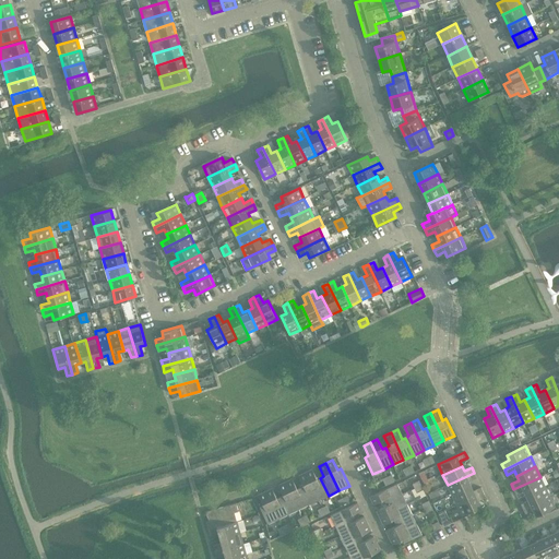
[(312,470),(306,473),(319,500),(329,496),(320,478),(318,479),(312,470)]
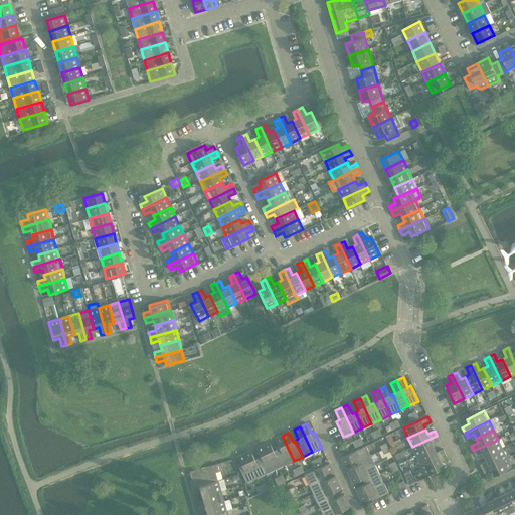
[(280,448),(277,450),(284,465),(294,461),(282,436),(276,439),(280,448)]
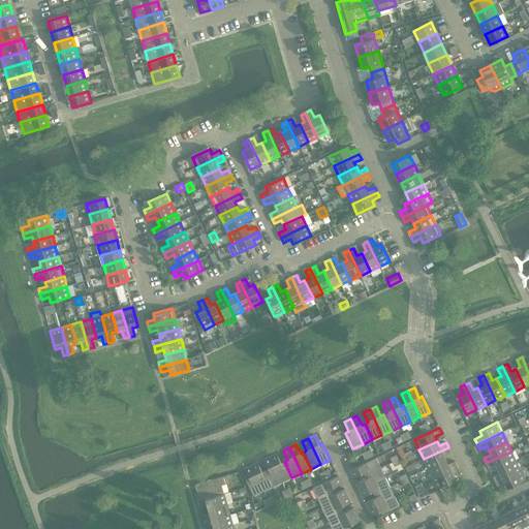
[(448,447),(424,459),(428,468),(445,460),(443,456),(450,452),(448,447)]
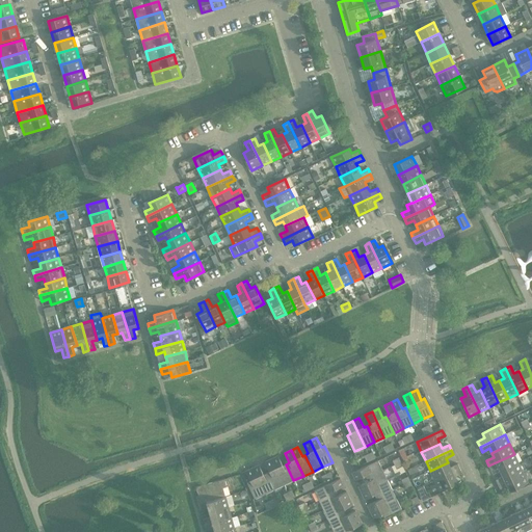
[(514,454),(488,466),(490,471),(499,468),(501,472),(519,463),(514,454)]
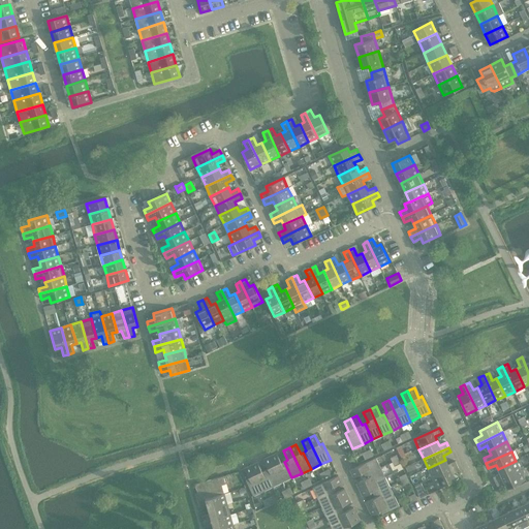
[(277,454),(270,457),(282,483),(291,477),(284,462),(281,463),(277,454)]
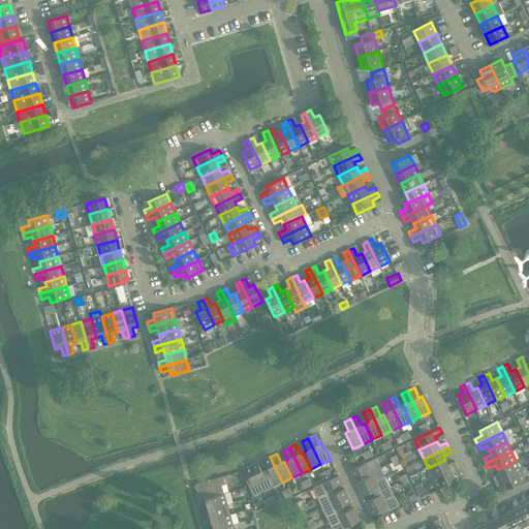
[(269,469),(266,470),(273,487),(282,483),(270,457),(263,460),(269,469)]
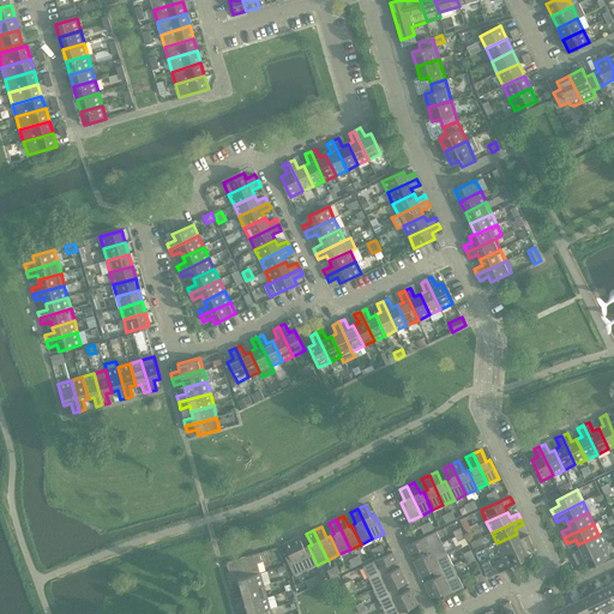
[(408,541),(416,537),(413,530),(404,534),(408,541)]
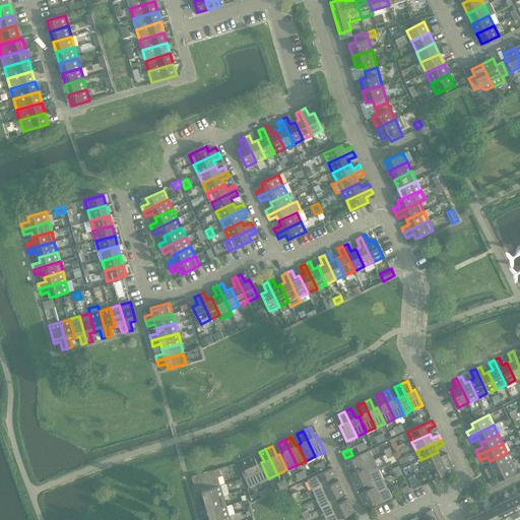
[(358,464),(359,467),(375,460),(370,450),(344,462),(347,469),(358,464)]
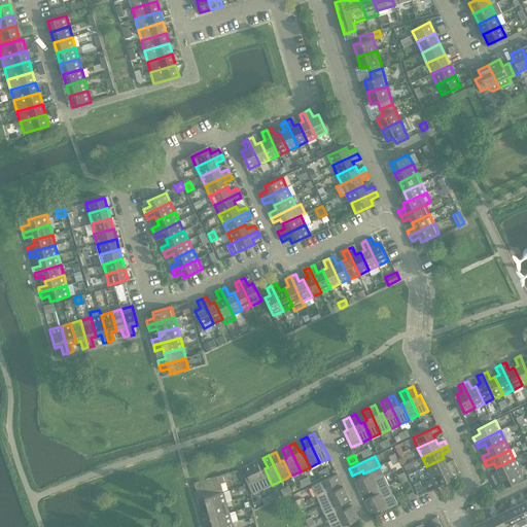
[(444,458),(426,466),(431,477),(456,464),(454,459),(447,463),(444,458)]
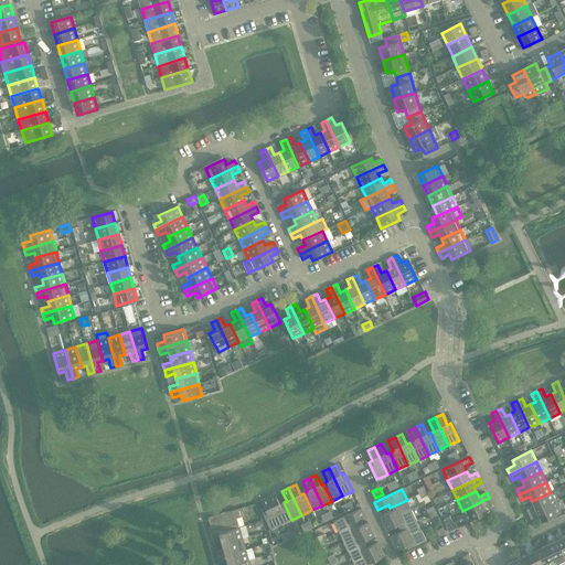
[(526,510),(529,515),(555,502),(551,492),(532,501),(534,505),(526,510)]
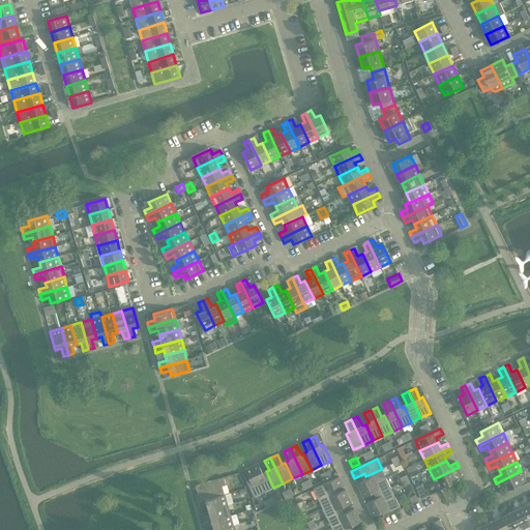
[(258,463),(252,466),(264,492),(273,488),(266,471),(263,473),(258,463)]
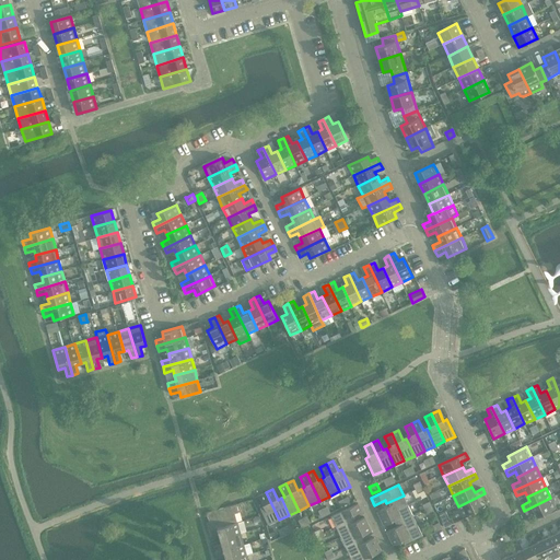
[(279,520),(266,492),(259,496),(264,506),(260,508),(268,525),(279,520)]
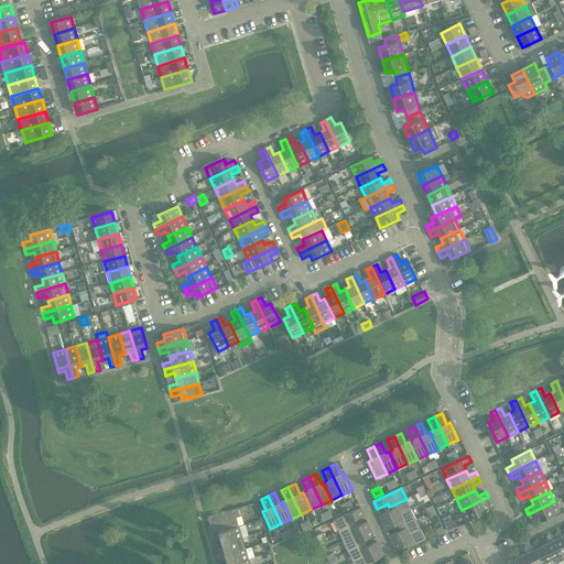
[(488,497),(462,510),(466,520),(485,511),(483,506),(490,502),(488,497)]
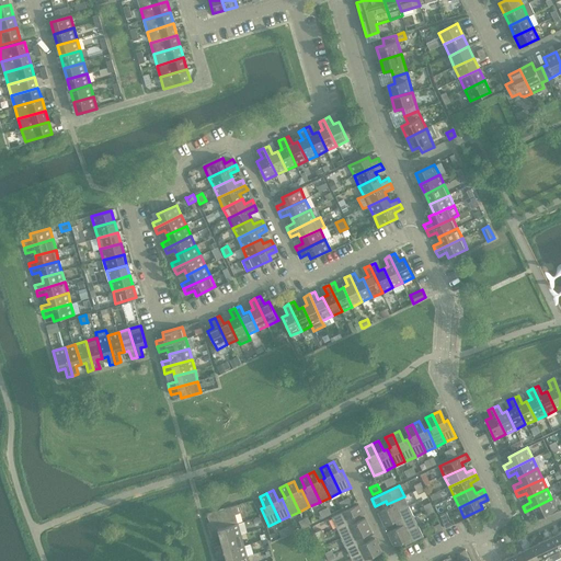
[(378,512),(381,519),(409,506),(404,496),(387,504),(388,507),(378,512)]
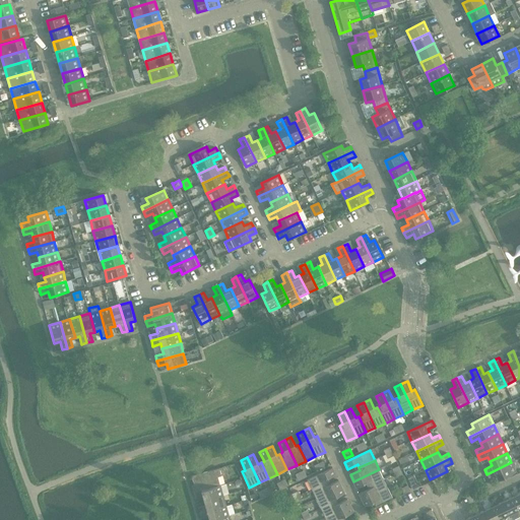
[(511,462),(486,474),(489,478),(496,475),(499,480),(516,472),(511,462)]
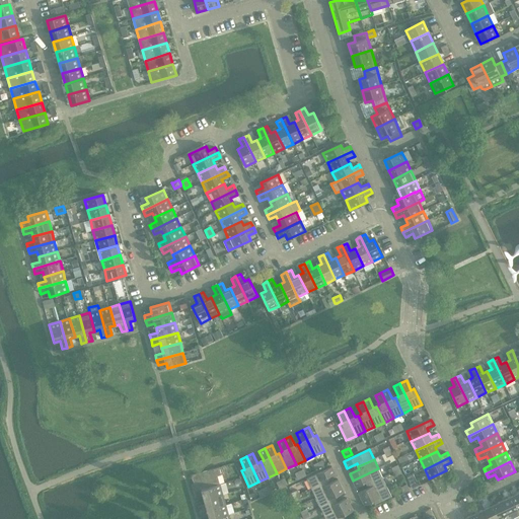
[(306,478),(311,489),(327,482),(325,478),(336,473),(331,466),(306,478)]
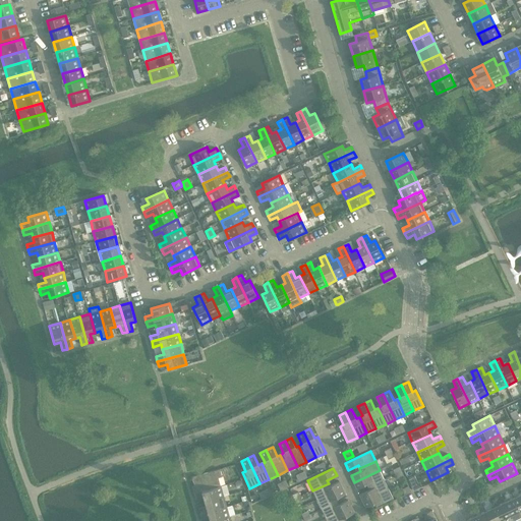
[(193,489),(194,494),(221,486),(219,478),(222,476),(220,469),(192,476),(195,488),(193,489)]
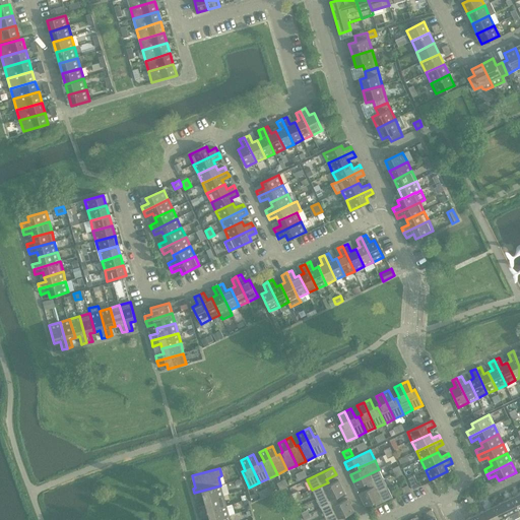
[(379,469),(353,481),(356,488),(366,483),(368,485),(383,478),(379,469)]
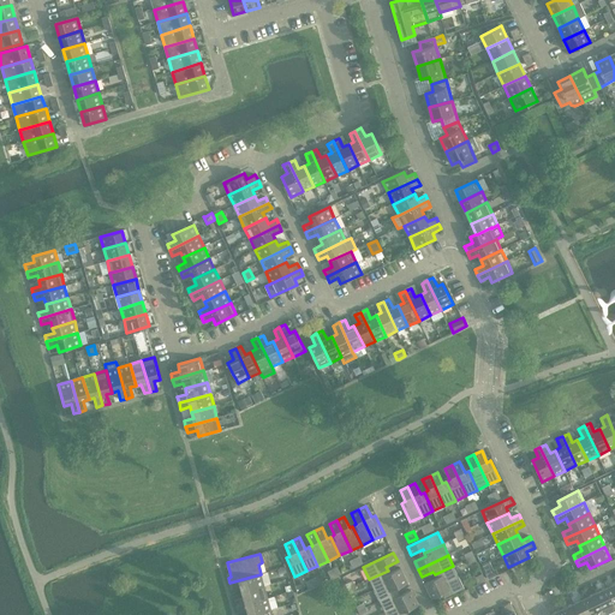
[(425,584),(429,591),(459,577),(453,566),(435,574),(436,578),(425,584)]
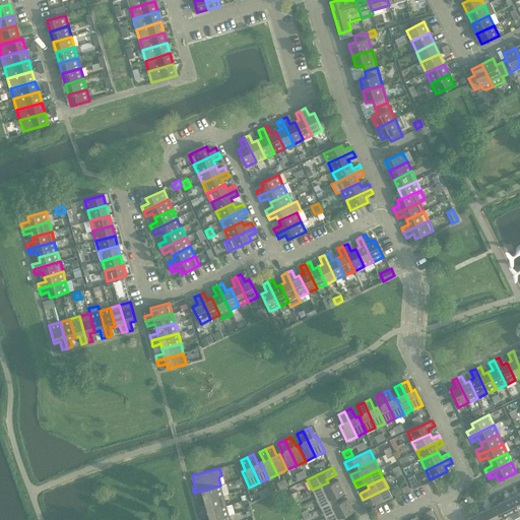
[(328,482),(312,490),(316,499),(341,486),(338,480),(329,484),(328,482)]
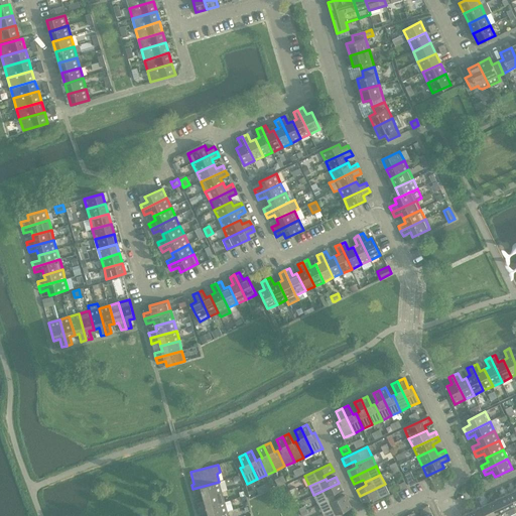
[(414,479),(408,482),(410,486),(418,482),(416,478),(414,479)]
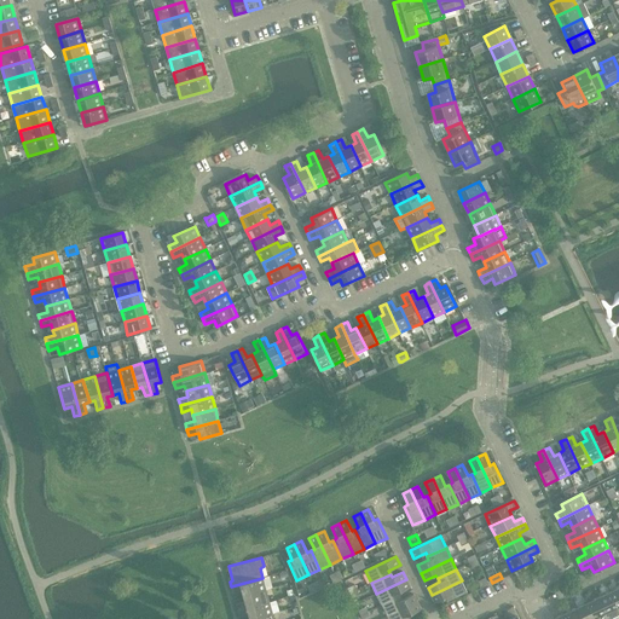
[(262,578),(231,586),(232,593),(242,590),(243,596),(266,590),(262,578)]
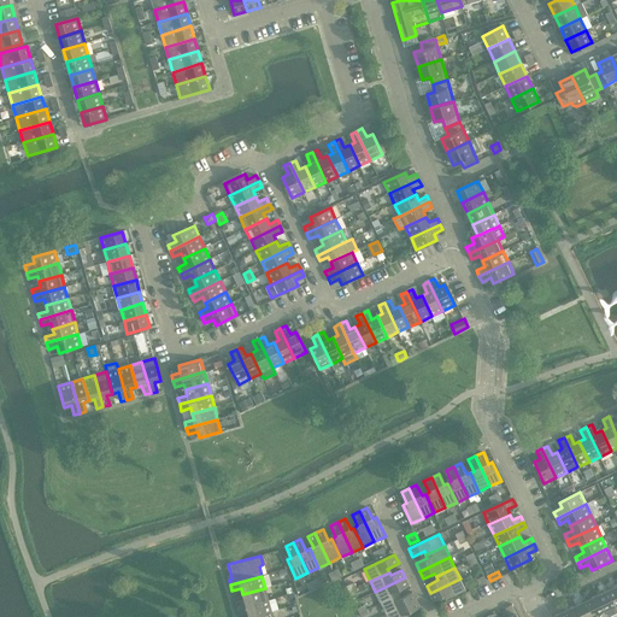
[(405,577),(375,592),(381,603),(399,594),(398,591),(409,585),(405,577)]
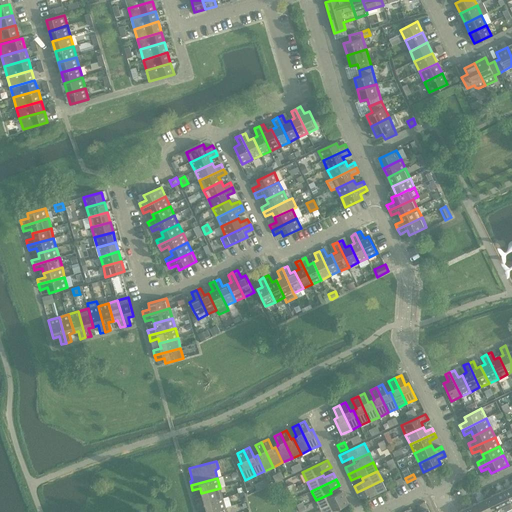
[(382,480),(357,492),(360,498),(369,494),(371,497),(386,490),(382,480)]
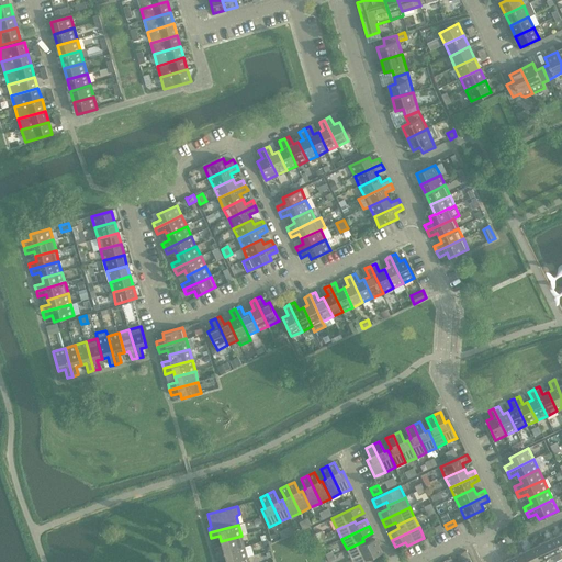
[(214,549),(216,554),(245,546),(242,536),(221,541),(223,547),(214,549)]
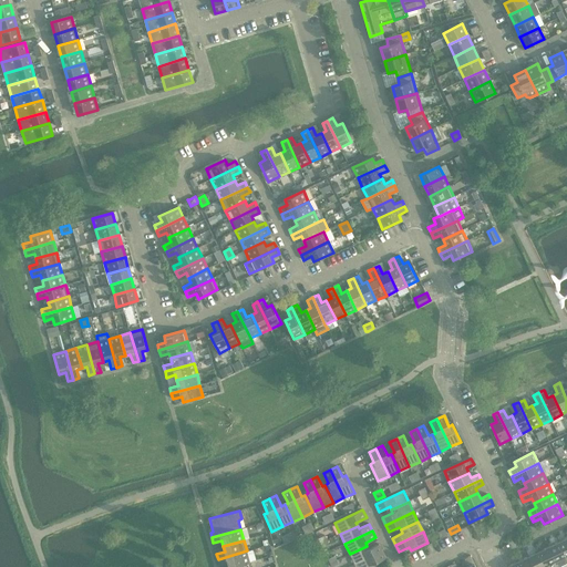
[(566,557),(559,542),(549,546),(558,566),(566,560),(566,557)]
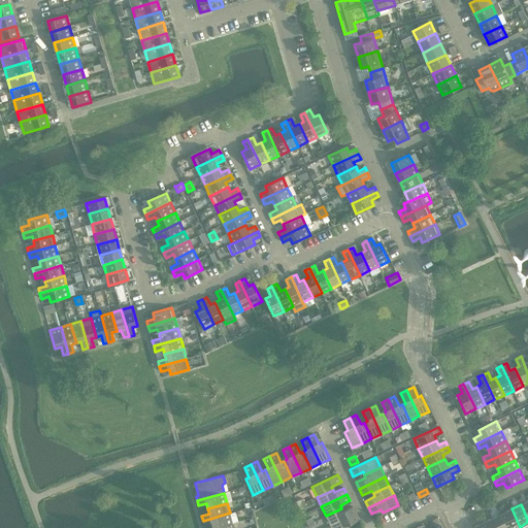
[(341,508),(326,516),(330,526),(356,514),(353,506),(343,512),(341,508)]
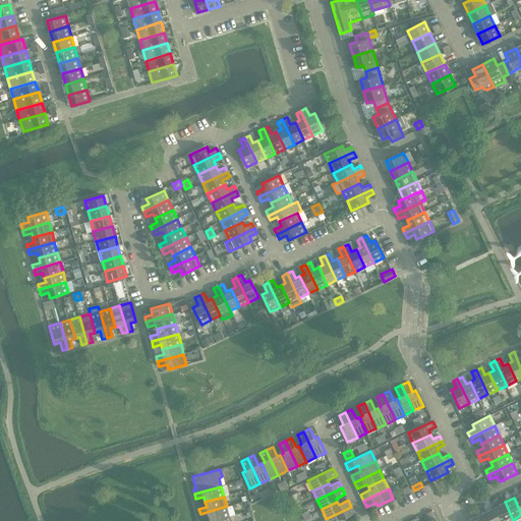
[(505,502),(495,507),(502,520),(510,520),(513,520),(505,502)]
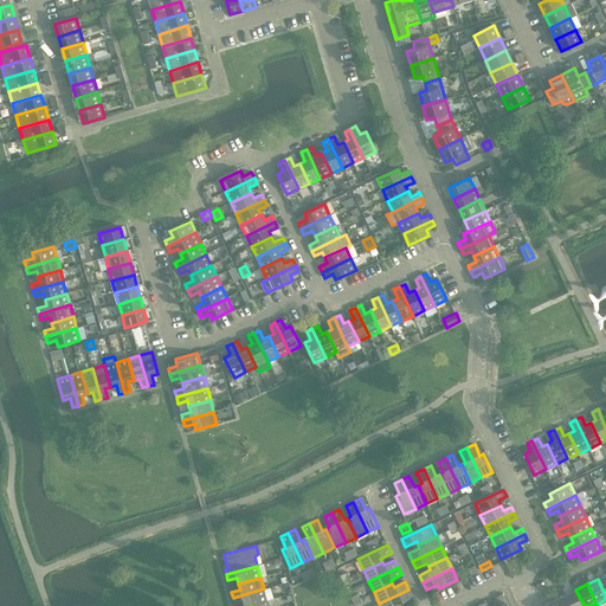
[(264,588),(233,598),(234,604),(244,601),(244,605),(246,605),(266,600),(264,588)]
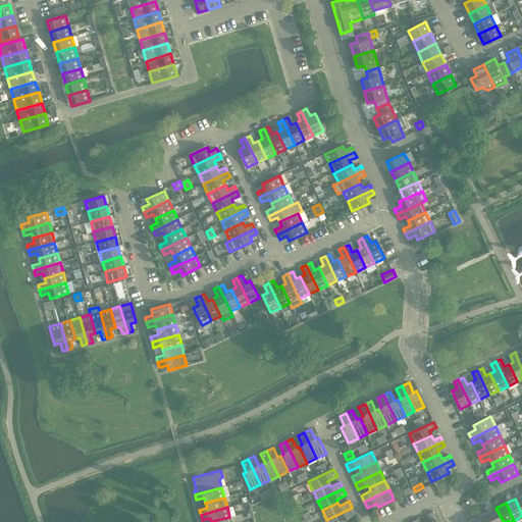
[(352,508),(326,520),(327,521),(346,521),(347,521),(346,518),(355,514),(352,508)]
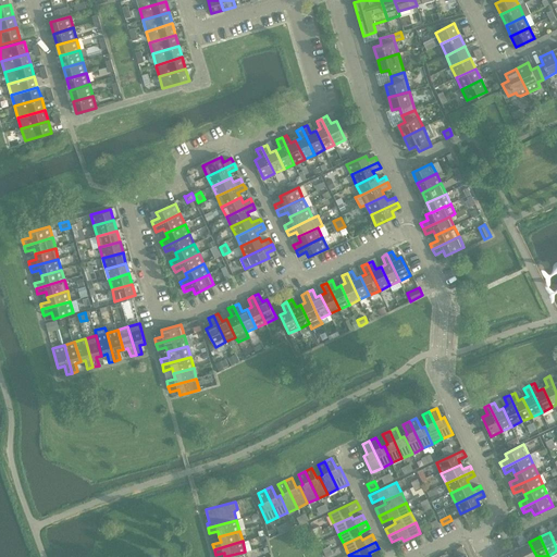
[(536,556),(529,542),(519,546),(523,556),(536,556)]
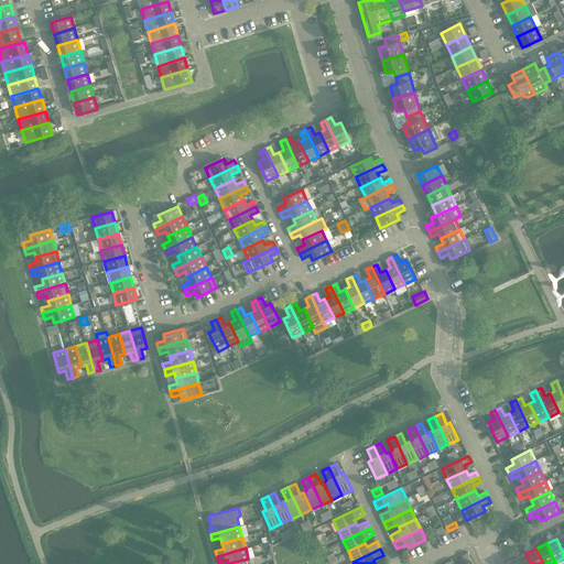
[(466,563),(464,563),(473,563),(468,553),(463,555),(466,563)]
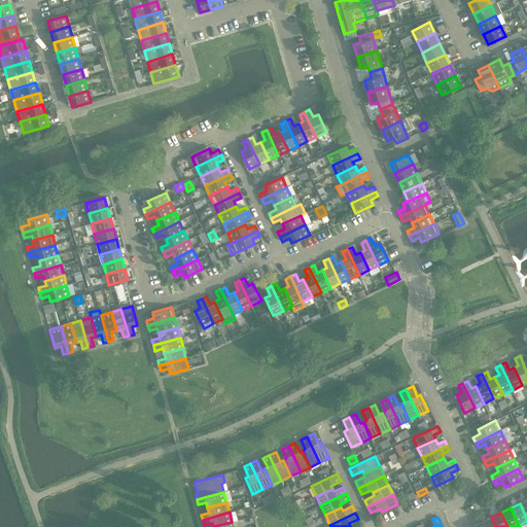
[(495,526),(491,517),(482,522),(484,526),(495,526)]
